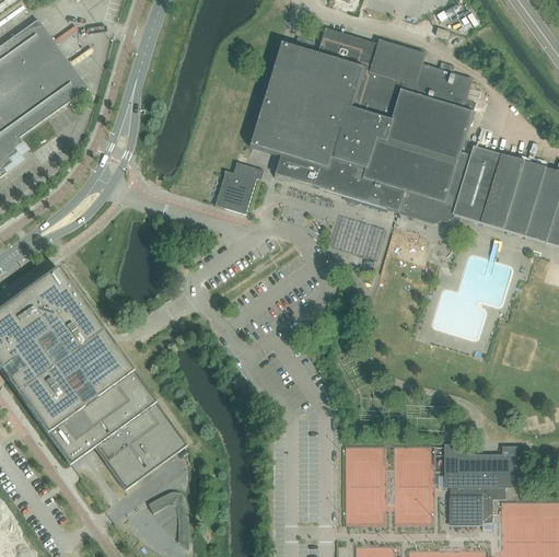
[(0,175),(6,172),(2,167),(11,161),(8,158),(16,151),(13,147),(22,140),(19,137),(86,88),(73,69),(37,18),(0,44),(0,175)]
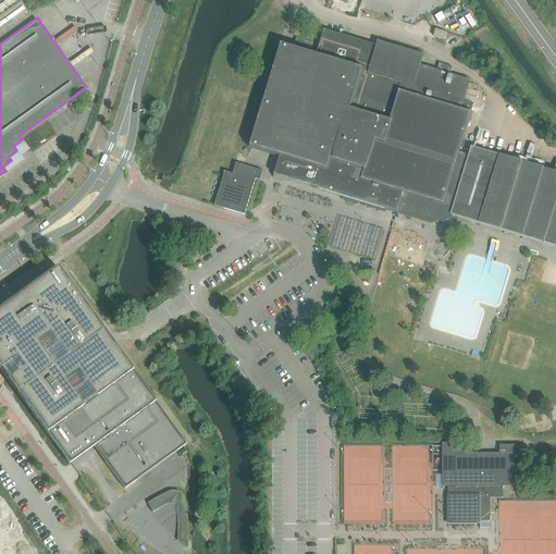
[(377,41),(348,34),(346,38),(321,31),(314,52),(281,42),(275,61),(267,58),(247,123),(256,125),(250,144),(279,152),(272,174),(288,180),(288,177),(342,193),(345,198),(349,199),(355,201),(359,198),(431,220),(437,217),(442,218),(449,216),(449,212),(555,244),(555,170),(553,169),(470,144),(468,154),(458,151),(470,111),(459,108),(462,98),(474,101),(478,89),(467,86),(469,77),(449,72),(452,64),(439,61),(436,68),(419,62),(422,52),(378,39),(377,41)]
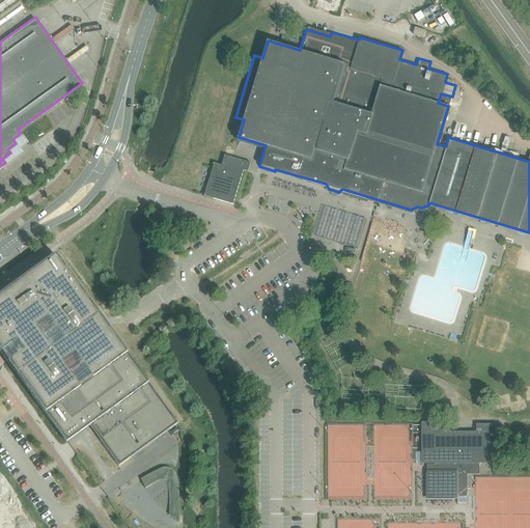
[(204,192),(204,193),(203,193),(203,194),(212,196),(232,201),(243,168),(244,164),(245,160),(231,156),(224,154),(221,164),(214,161),(204,192)]
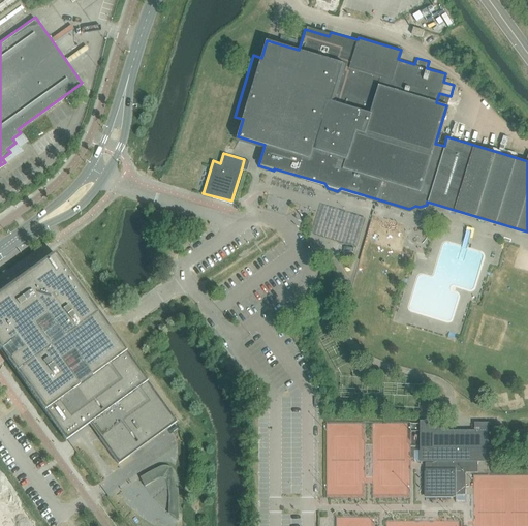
[(54,251),(0,289),(0,349),(5,357),(6,358),(62,434),(85,418),(88,422),(117,462),(169,424),(176,420),(106,323),(93,305),(54,251)]
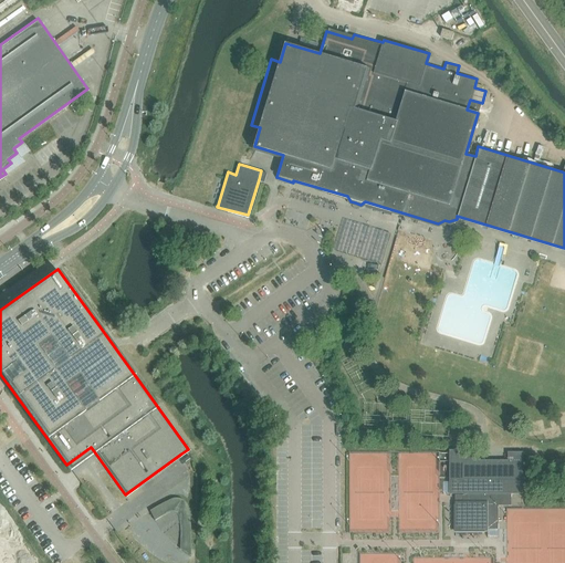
[(498,527),(498,503),(511,503),(511,491),(522,491),(522,450),(508,450),(508,458),(477,458),(477,450),(449,450),(449,491),(462,491),(462,500),(454,500),(454,530),(487,529),(487,527),(498,527)]
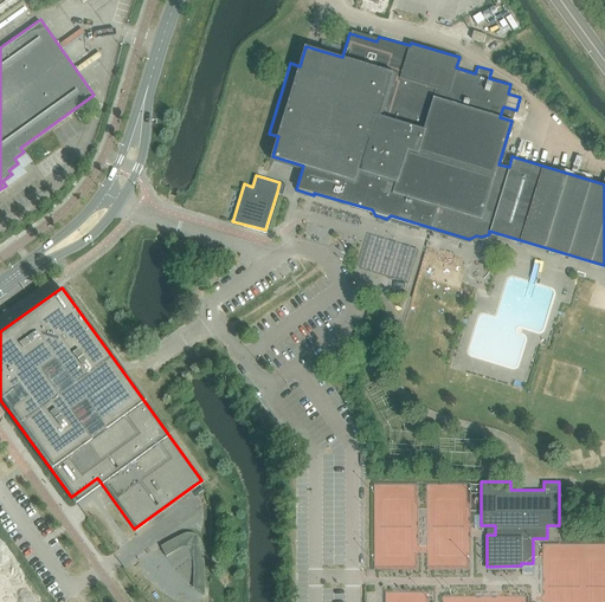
[(181,531),(159,543),(165,554),(181,545),(186,547),(191,550),(192,560),(191,584),(201,591),(204,583),(204,573),(204,564),(203,556),(201,542),(200,538),(198,535),(194,531),(190,530),(184,530),(181,531)]
